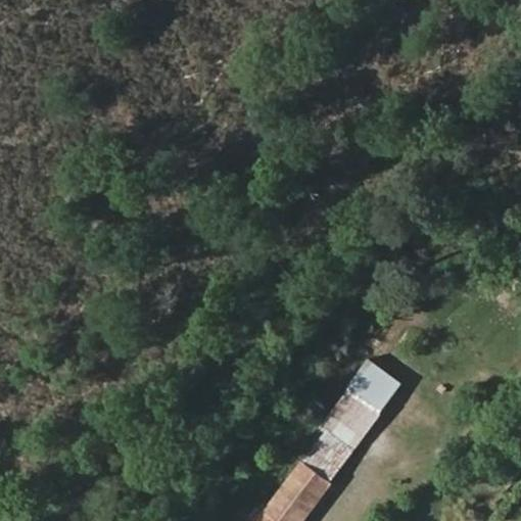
[(400,385),(371,362),(349,391),(380,414),(400,385)]
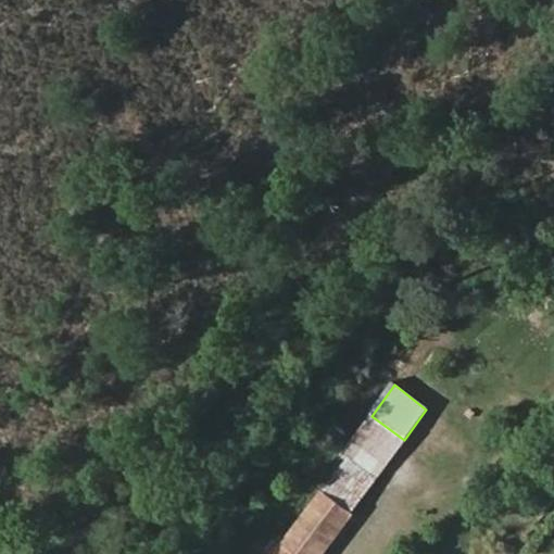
[(372,416),(342,457),(347,464),(372,483),(404,440),(372,416)]
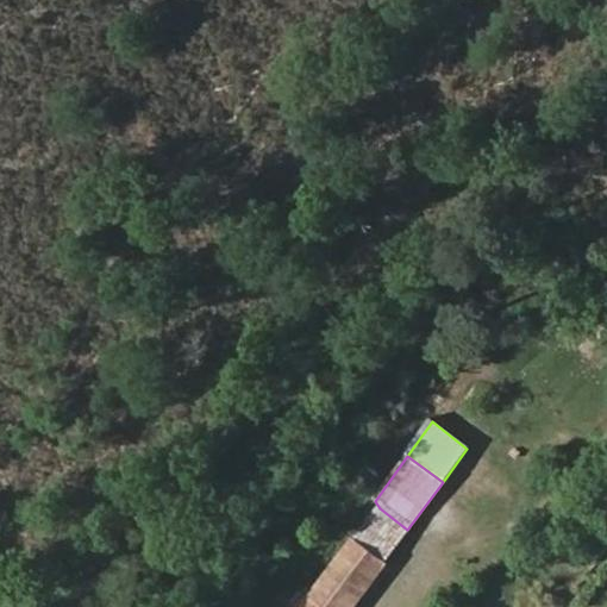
[(407,530),(380,508),(355,539),(386,563),(407,530)]
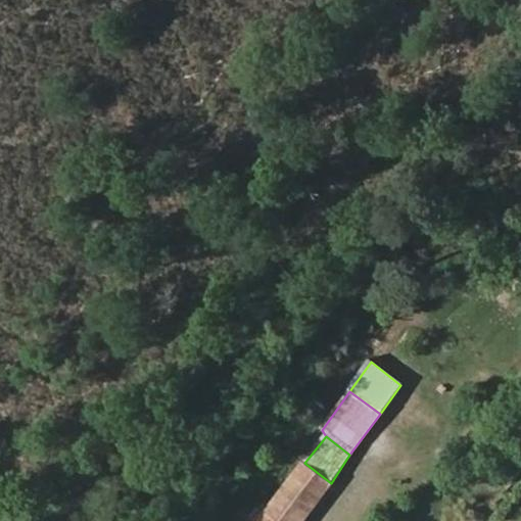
[(301,520),(331,483),(304,463),(266,514),(274,520),(301,520)]
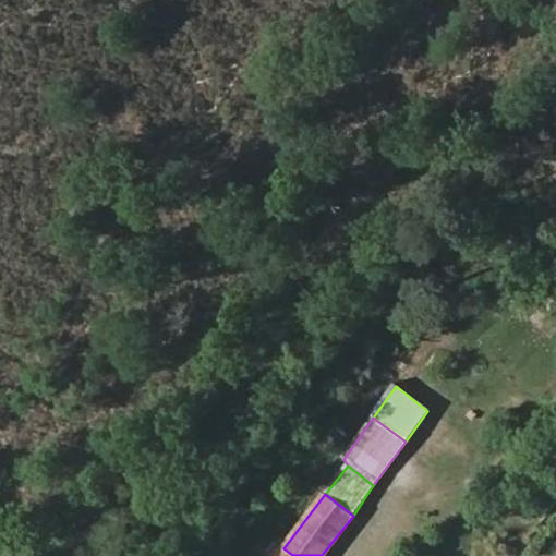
All buildings are outlined.
